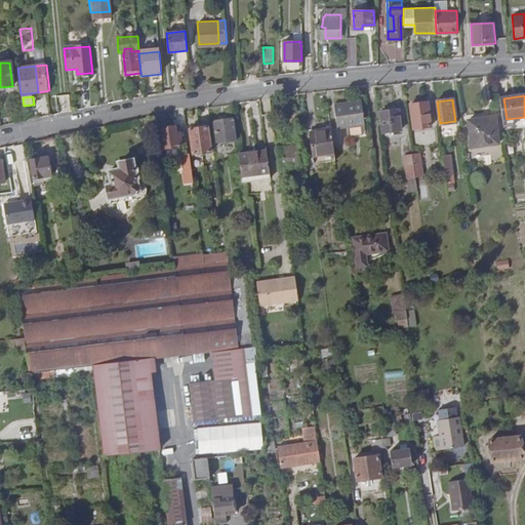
[(431,125),(428,103),(411,105),(414,127),(431,125)]
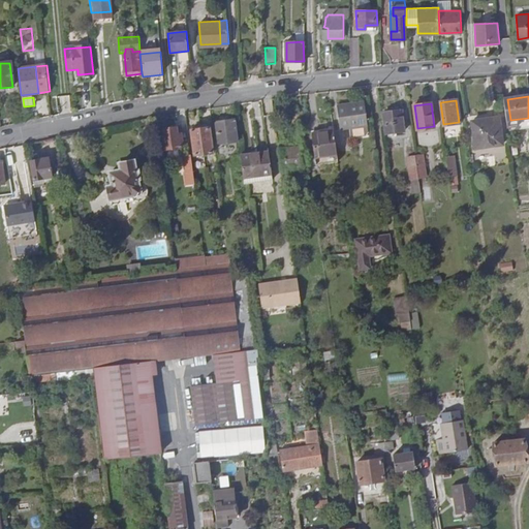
[(366,126),(363,105),(335,110),(338,130),(366,126)]
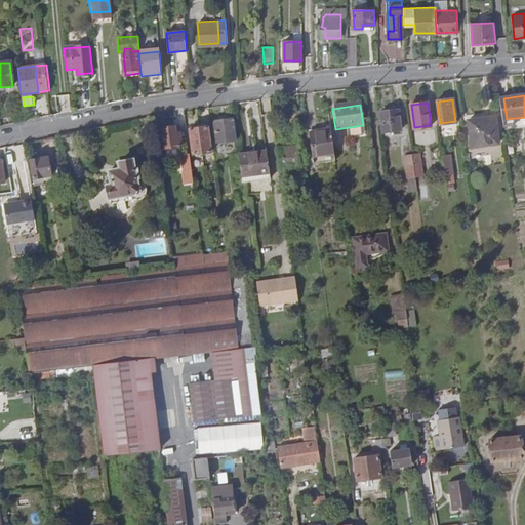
[(401,128),(398,109),(381,111),(385,130),(401,128)]
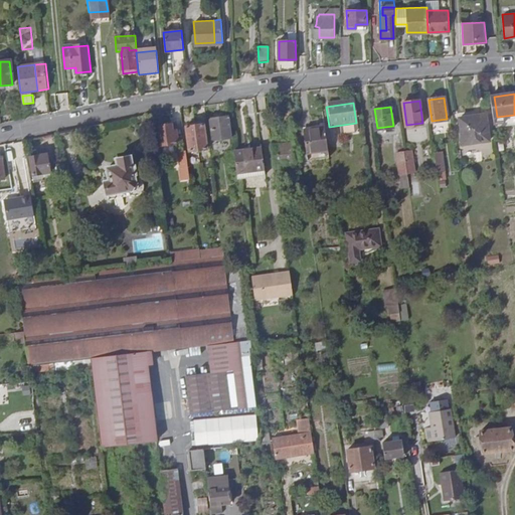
[(212,141),(231,138),(228,117),(209,120),(212,141)]
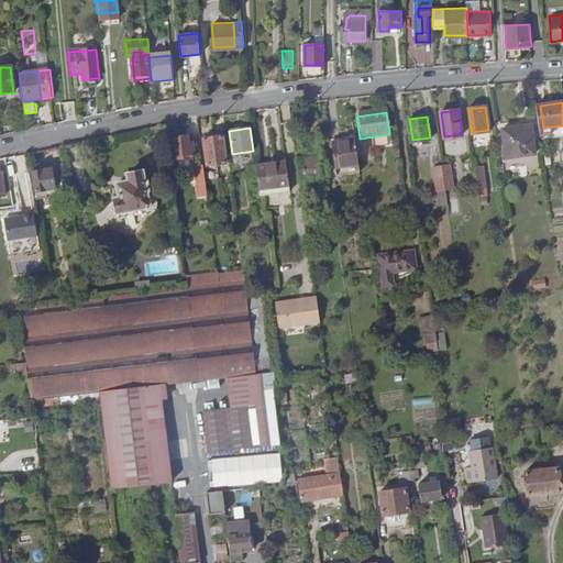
[(536,155),(531,128),(504,131),(507,159),(536,155)]
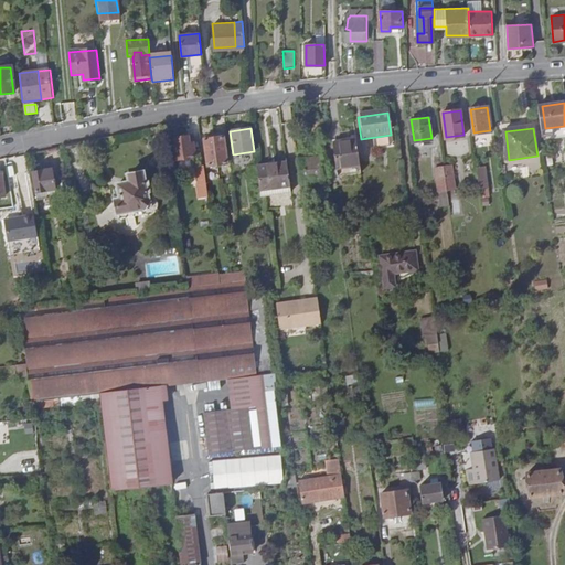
[(391,135),(372,138),(373,145),(376,147),(390,145),(392,141),(391,135)]
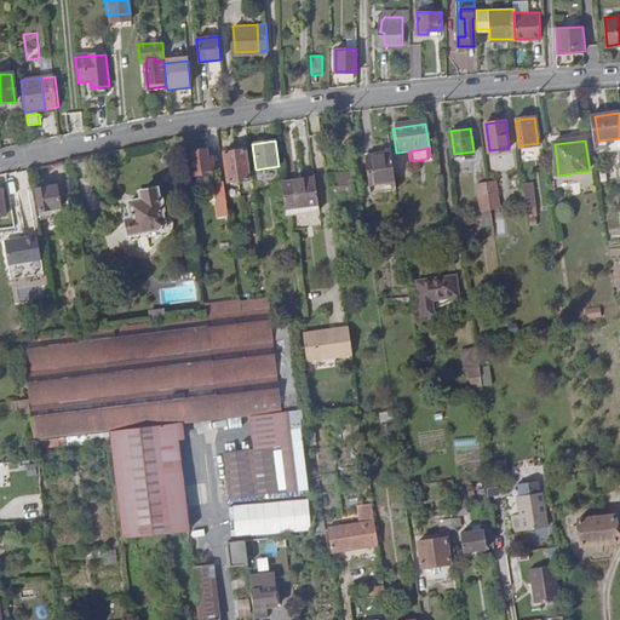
[(245,149),(234,151),(237,181),(248,179),(245,149)]
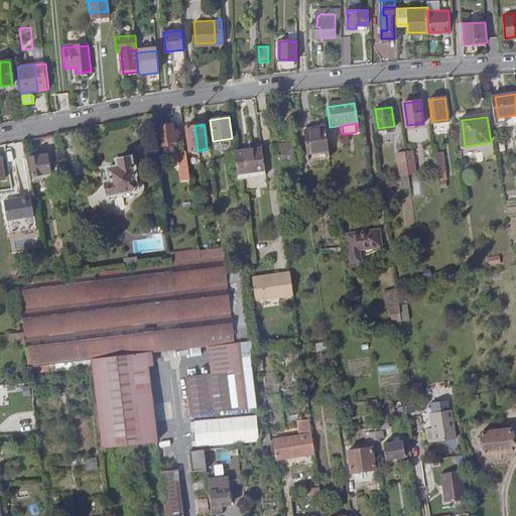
[(165,156),(179,154),(175,128),(171,129),(171,125),(159,127),(162,145),(163,145),(165,156)]
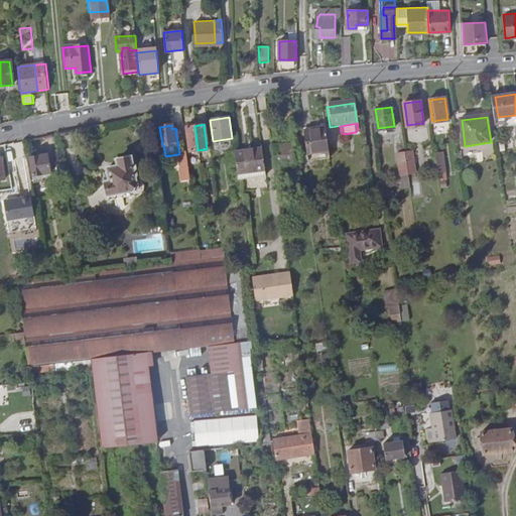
[(198,150),(195,126),(186,127),(189,151),(198,150)]
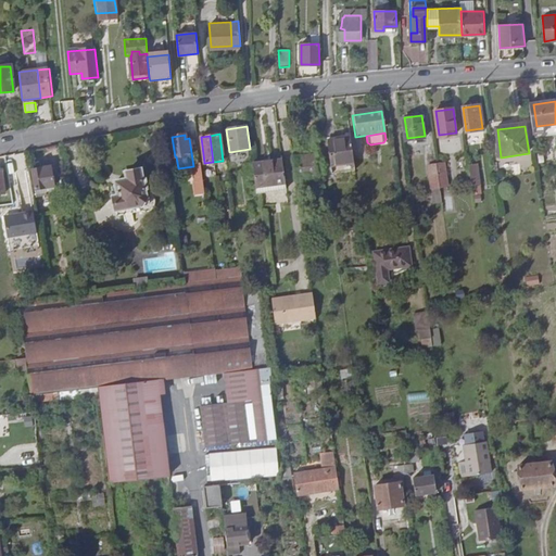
[(354,172),(349,139),(325,141),(330,175),(354,172)]
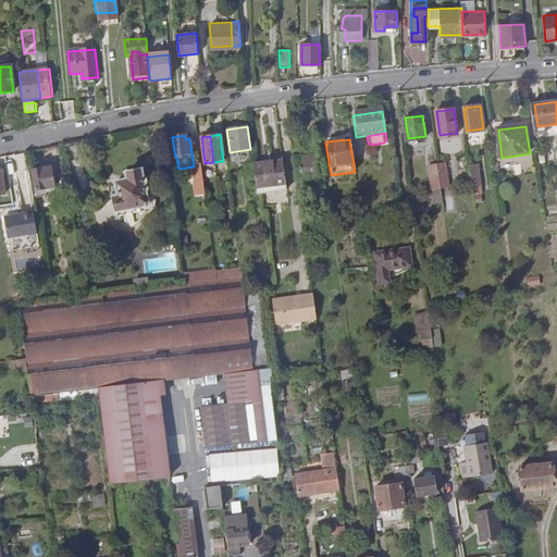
[(255,174),(255,177),(285,173),(282,149),(251,153),(252,161),(255,174)]
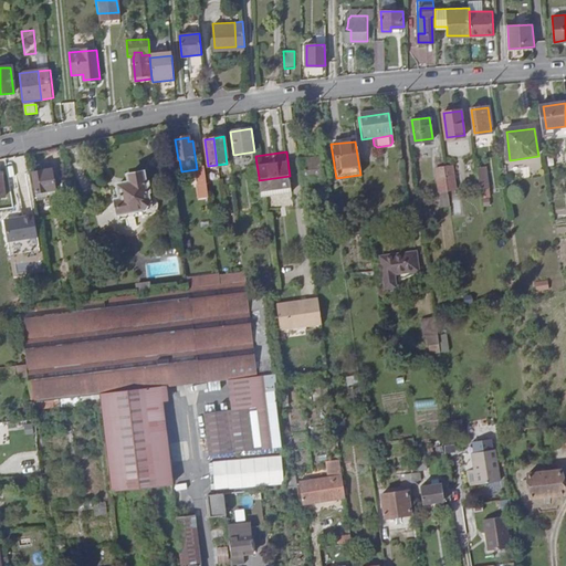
[(322,158),(300,160),(301,174),(302,182),(324,179),(322,158)]
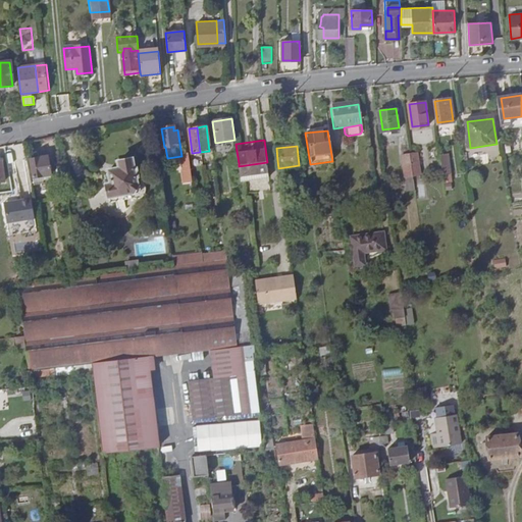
[(449,152),(440,153),(444,172),(451,172),(449,152)]
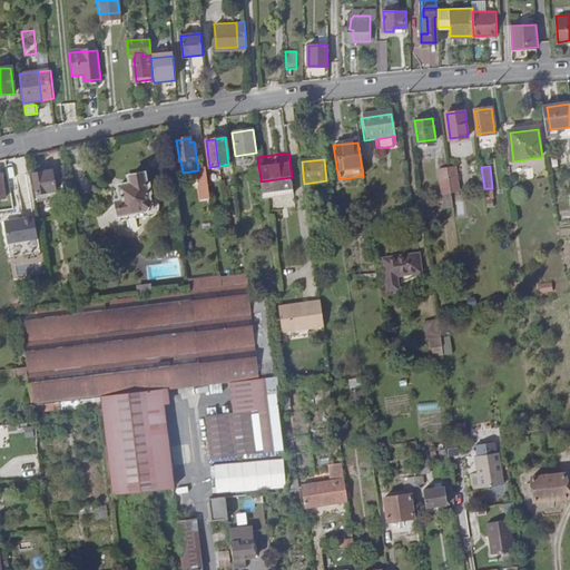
[(198,186),(208,185),(207,172),(196,173),(198,186)]
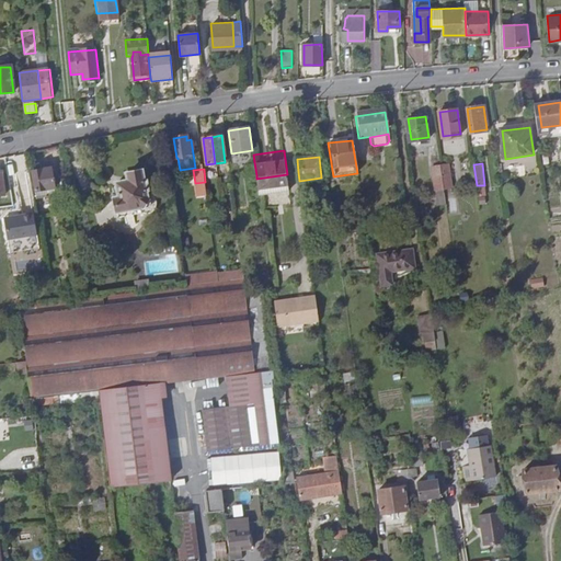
[(442,170),(445,191),(451,190),(448,169),(442,170)]
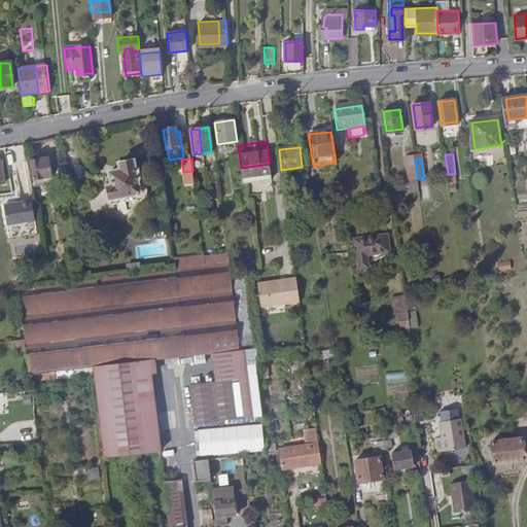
[(410,180),(418,179),(415,160),(407,161),(410,180)]
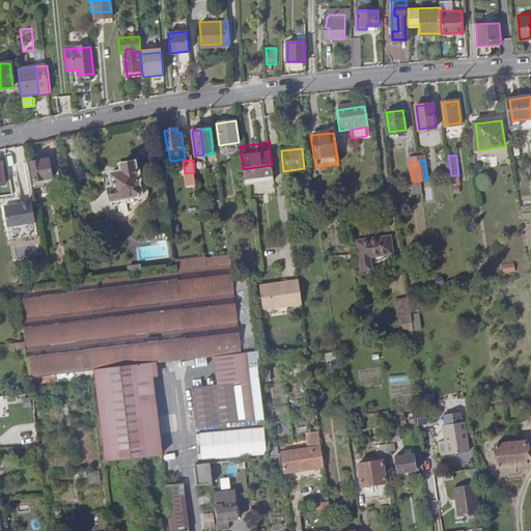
[(31,165),(36,190),(45,189),(45,186),(53,184),(49,162),(31,165)]
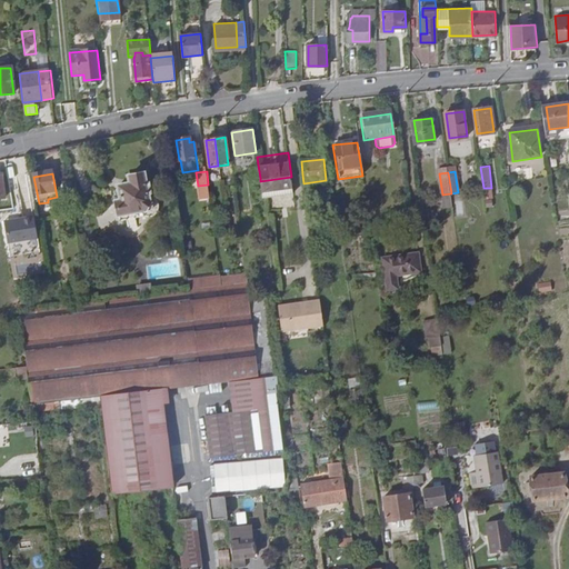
[(149,198),(148,195),(151,193),(149,185),(147,185),(145,175),(130,177),(131,183),(119,186),(120,195),(116,195),(119,220),(143,217),(145,217),(146,218),(147,218),(148,218),(149,218),(150,218),(151,218),(151,217),(152,217),(153,216),(155,216),(155,215),(156,215),(157,213),(157,212),(157,211),(158,210),(158,209),(158,208),(158,207),(158,206),(158,205),(157,203),(157,202),(156,202),(156,201),(155,200),(153,200),(153,199),(152,199),(151,199),(150,198),(149,198)]
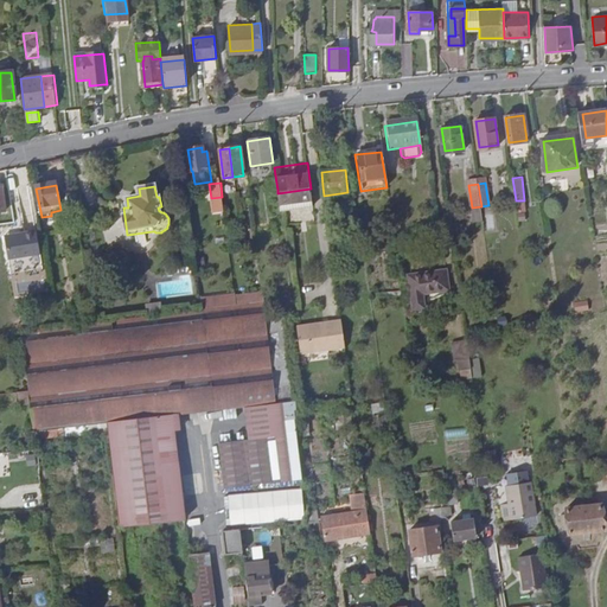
[(278,193),(279,199),(311,196),(311,189),(278,193)]
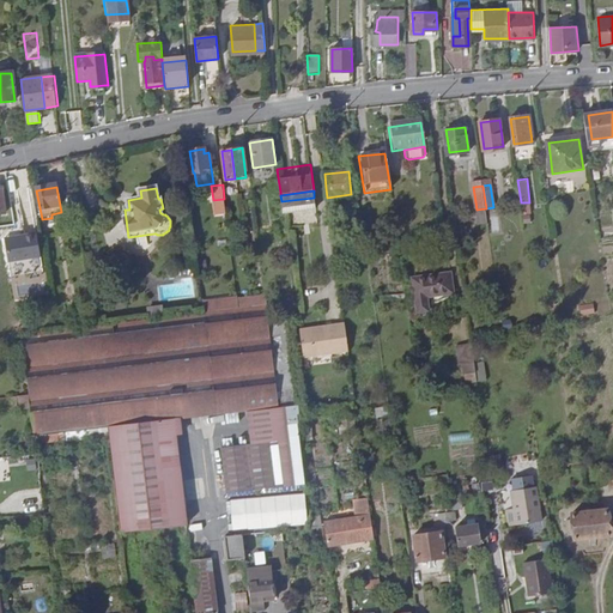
[(216,216),(226,214),(224,199),(213,200),(216,216)]
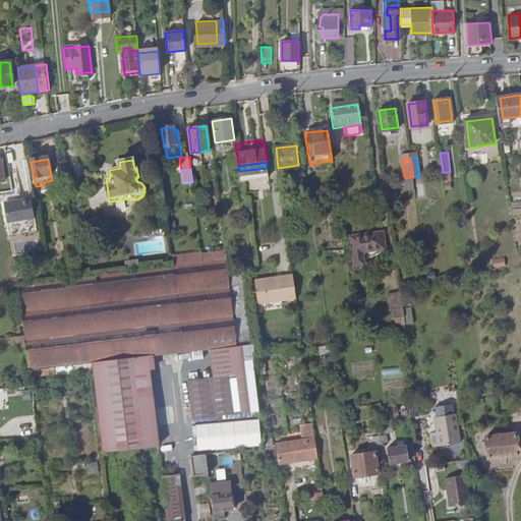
[(414,178),(416,199),(427,198),(425,177),(414,178)]
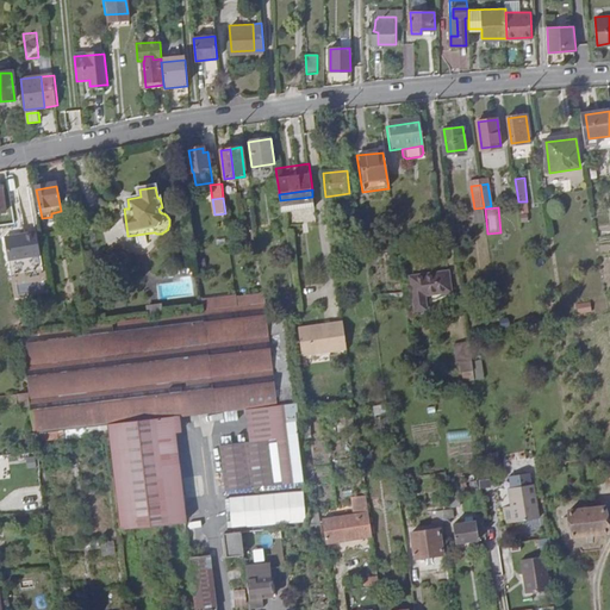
[(22,234),(4,236),(8,257),(41,251),(36,229),(22,231),(22,234)]
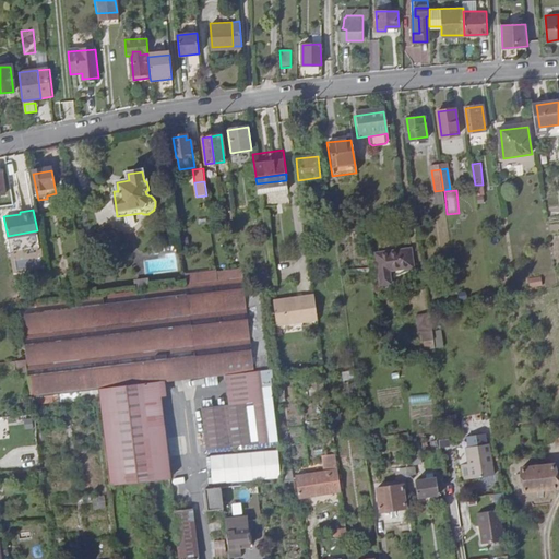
[(411,248),(376,253),(380,284),(393,283),(391,270),(413,266),(411,248)]
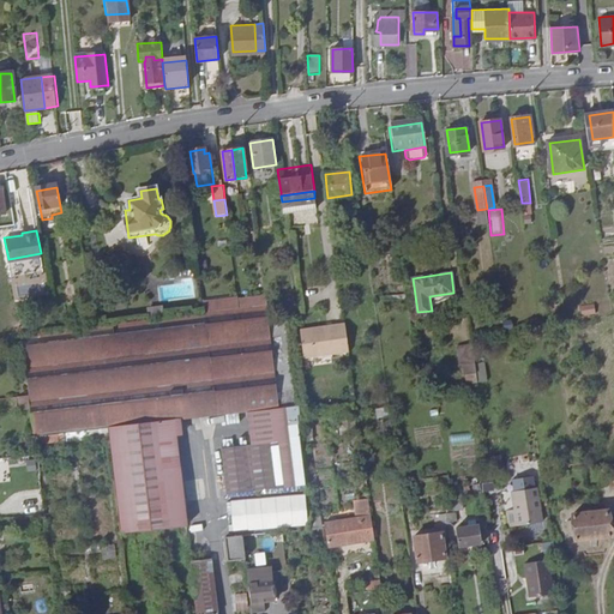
[(215,296),(216,304),(239,301),(238,293),(215,296)]
